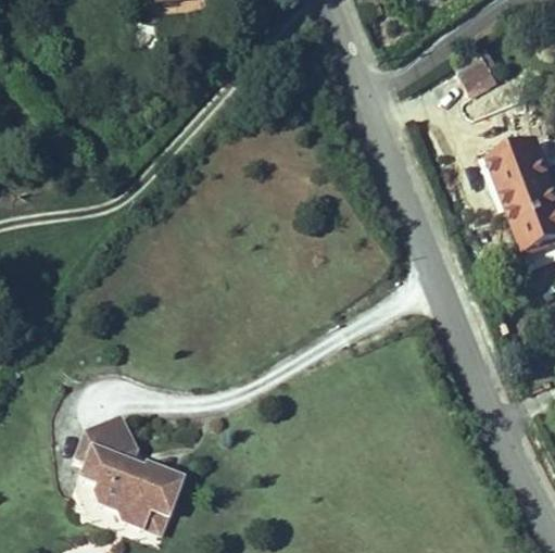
[(488,51),(481,55),(490,71),(496,66),(488,51)]
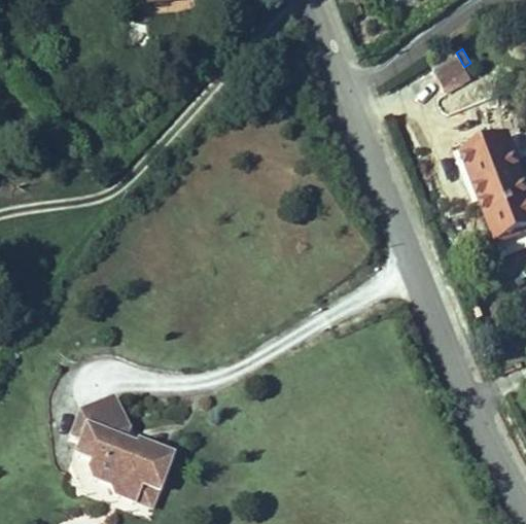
[(456,53),(432,67),(441,81),(464,67),(456,53)]
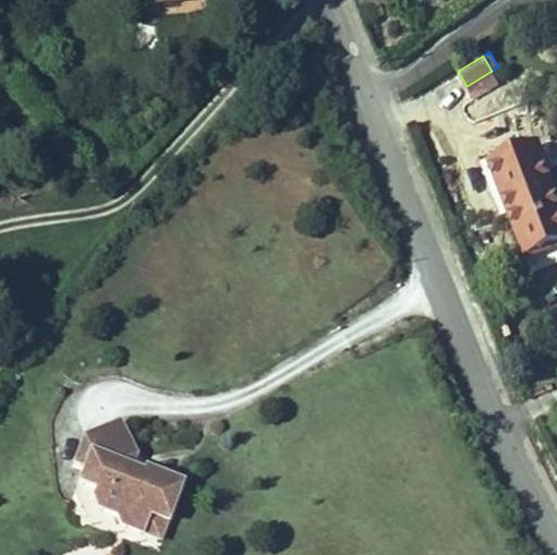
[(492,71),(467,86),(474,98),(499,83),(492,71)]
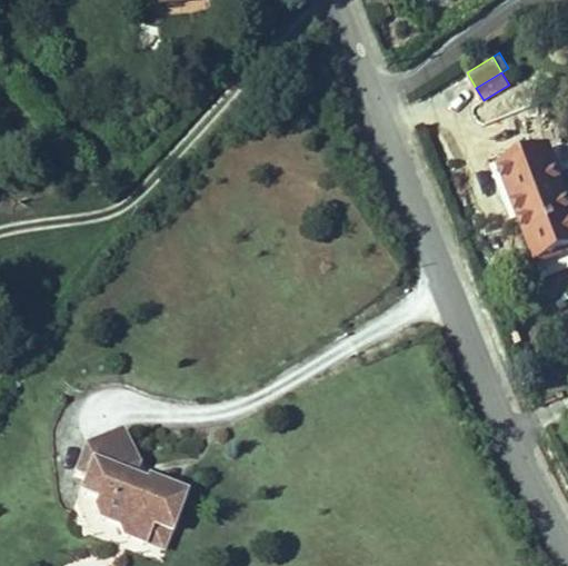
[(567,195),(549,147),(502,165),(538,259),(567,247),(567,195)]
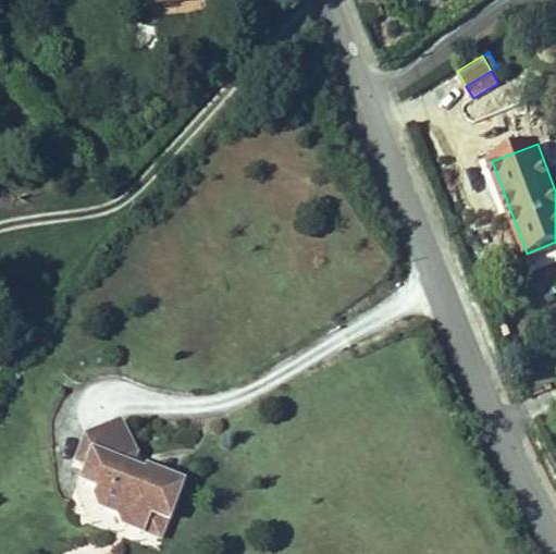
[(162,533),(182,476),(146,464),(145,467),(132,463),(136,451),(121,417),(85,433),(76,458),(85,462),(79,478),(97,483),(94,492),(98,504),(118,511),(122,520),(162,533)]
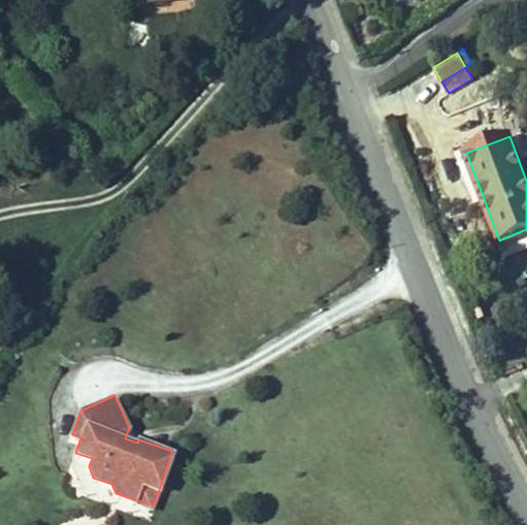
[(57,524),(56,524),(109,524),(101,505),(57,524)]
